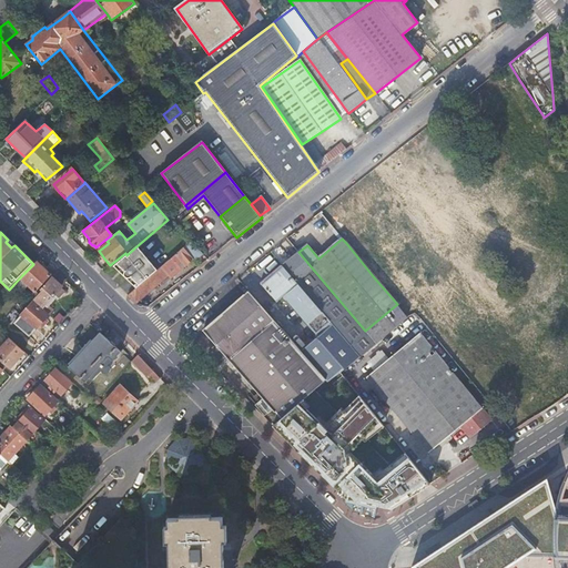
[(135,290),(128,296),(133,302),(135,304),(169,276),(171,280),(193,260),(194,262),(199,259),(203,255),(191,242),(158,271),(137,288),(135,290)]
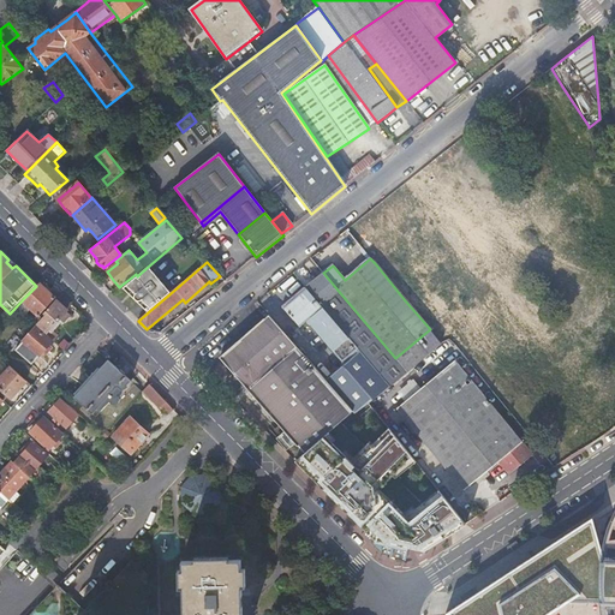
[(171,293),(148,267),(137,276),(123,288),(124,290),(125,287),(130,292),(135,296),(135,298),(136,300),(138,302),(139,302),(149,310),(147,312),(148,312),(171,293)]
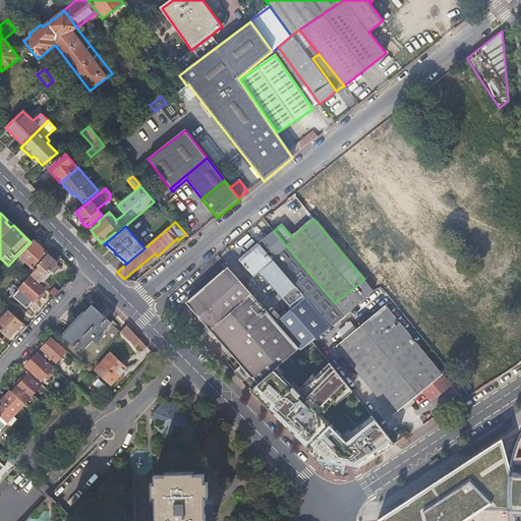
[(305,298),(330,327),(343,317),(345,315),(335,303),(284,243),(274,231),(266,238),(258,244),(273,261),(287,278),(303,296),(305,298)]
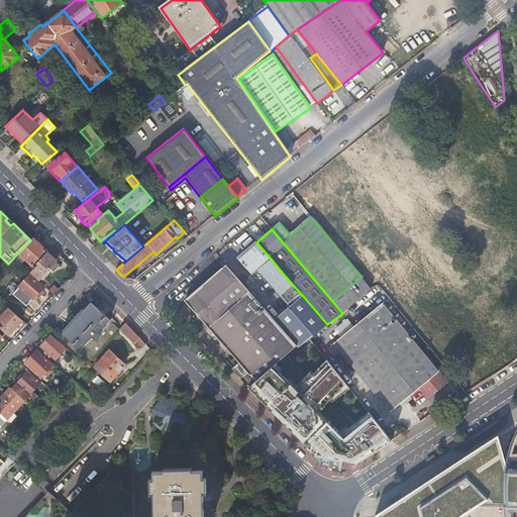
[(34,239),(22,252),(20,254),(31,265),(33,267),(36,263),(46,251),(40,245),(34,239)]
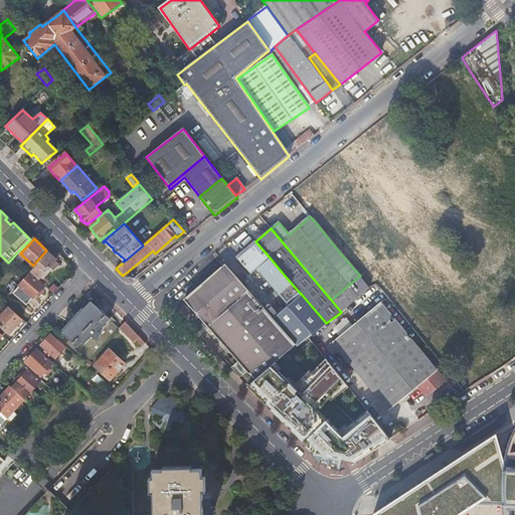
[(270,258),(255,241),(236,258),(251,275),(258,270),(287,304),(300,293),(284,275),(270,258)]
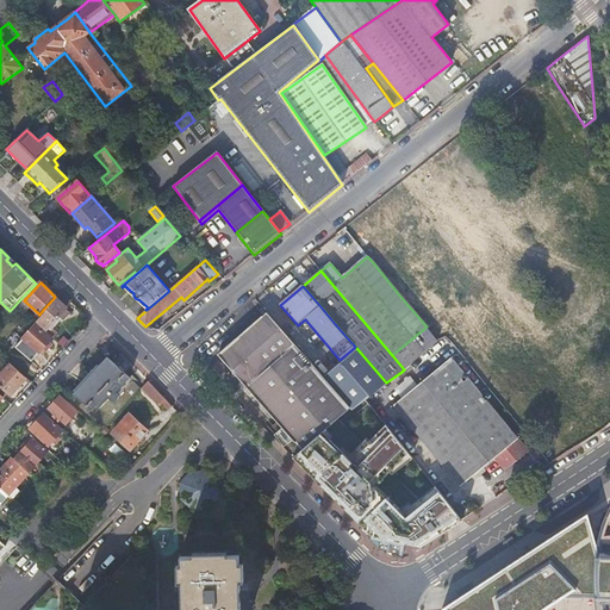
[(37,312),(32,319),(37,324),(53,338),(54,340),(56,336),(58,335),(54,330),(51,331),(49,328),(60,317),(62,319),(66,316),(69,312),(66,310),(67,309),(66,307),(72,303),(68,299),(60,291),(55,297),(56,299),(45,311),(43,310),(39,315),(37,312)]
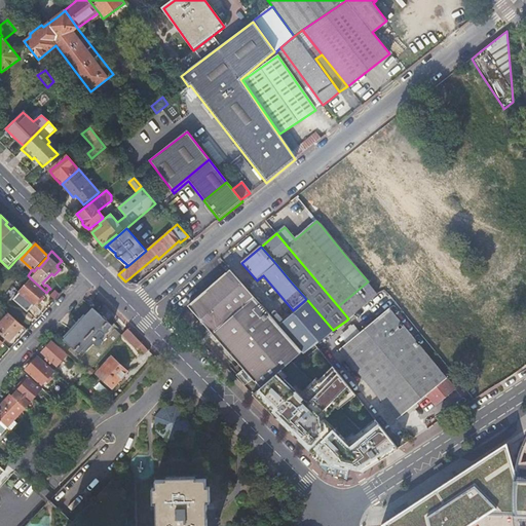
[(303,353),(230,270),(216,283),(189,306),(228,351),(260,388),(264,384),(265,383),(282,369),(289,364),(303,353)]
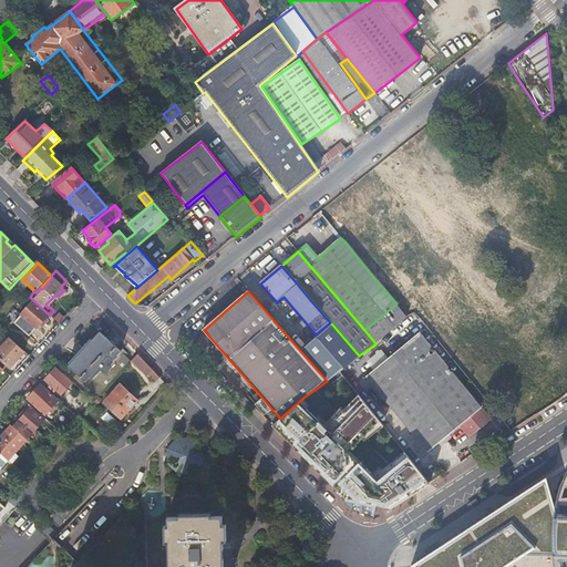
[(49,307),(58,297),(55,295),(45,305),(48,308),(49,307)]
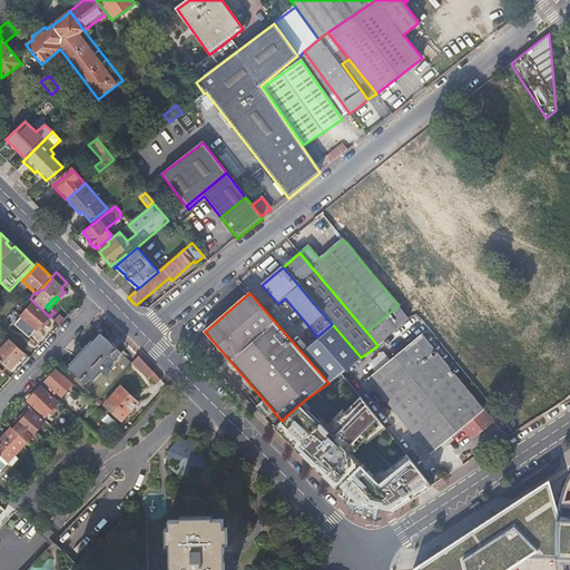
[(49,316),(35,303),(15,325),(29,338),(35,332),(40,326),(45,321),(49,316)]
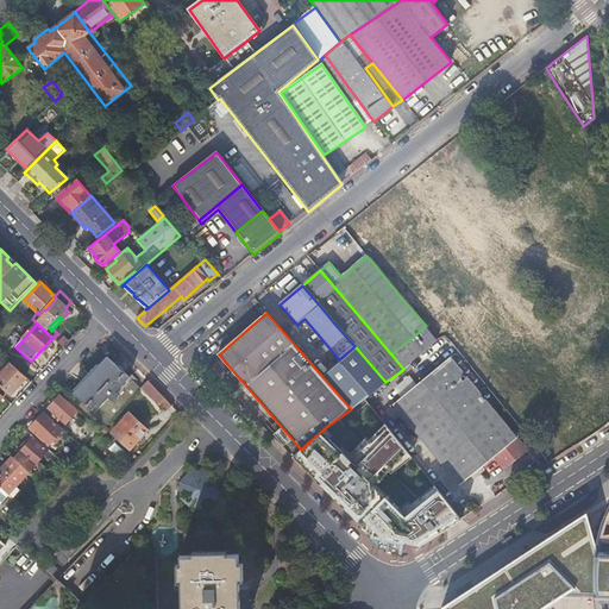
[(56,336),(54,339),(62,347),(66,344),(56,336)]
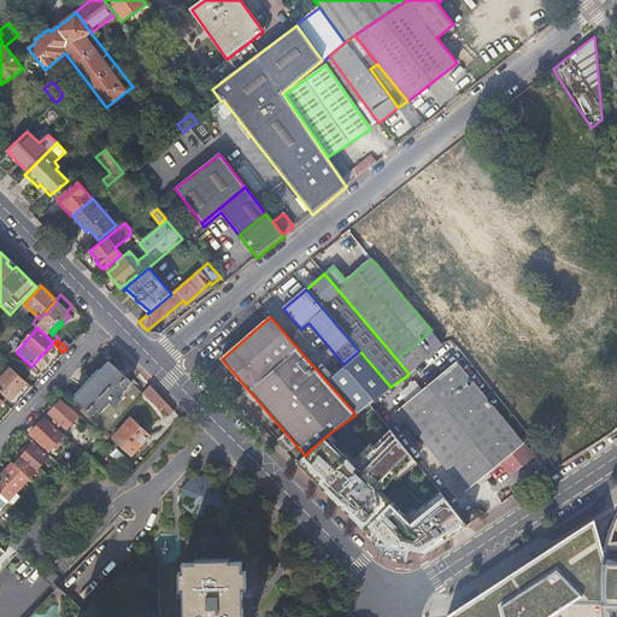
[(369,404),(371,403),(391,387),(362,353),(336,375),(327,382),(356,415),(369,404)]
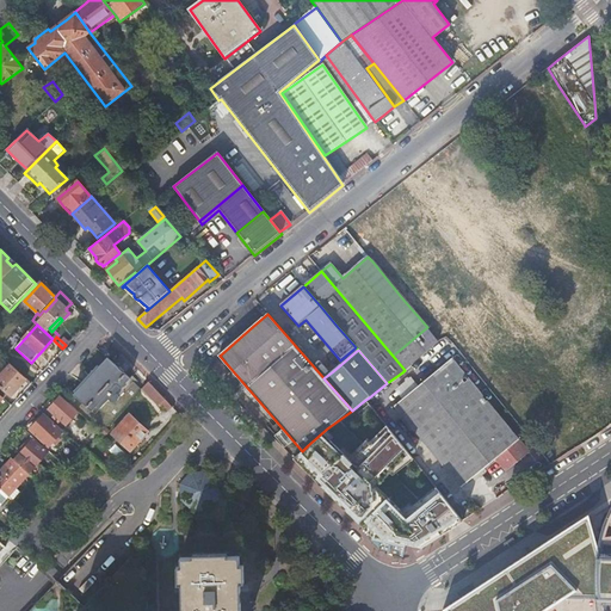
[(75,394),(74,395),(91,412),(96,407),(106,396),(109,399),(110,402),(111,403),(115,403),(117,403),(118,401),(119,397),(118,395),(116,394),(113,393),(111,392),(117,386),(121,389),(124,386),(130,380),(124,374),(119,369),(109,358),(99,368),(88,380),(75,394)]
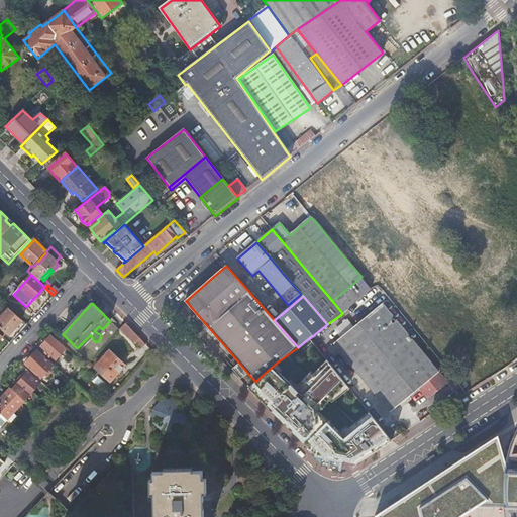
[(381,304),(351,328),(333,344),(389,413),(407,398),(419,389),(427,399),(445,383),(381,304)]
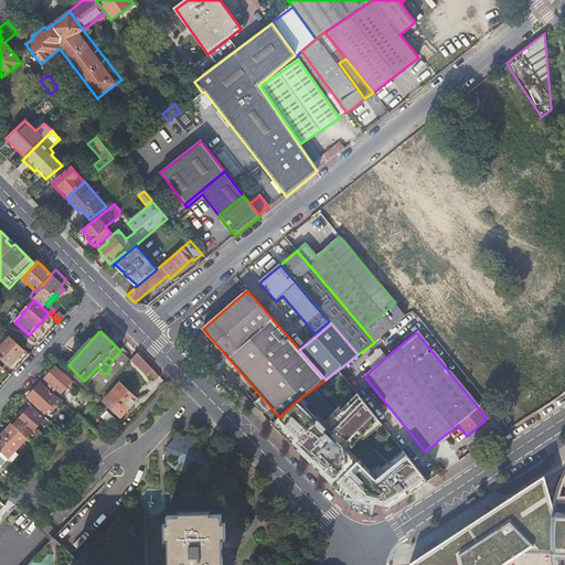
[(18,359),(25,351),(10,338),(0,349),(0,365),(2,369),(7,364),(10,368),(18,359)]
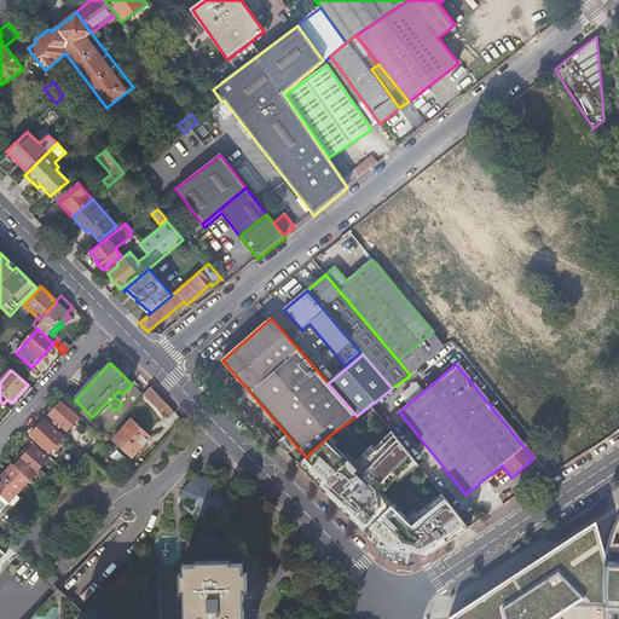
[(75,397),(76,399),(100,372),(99,371),(75,397)]
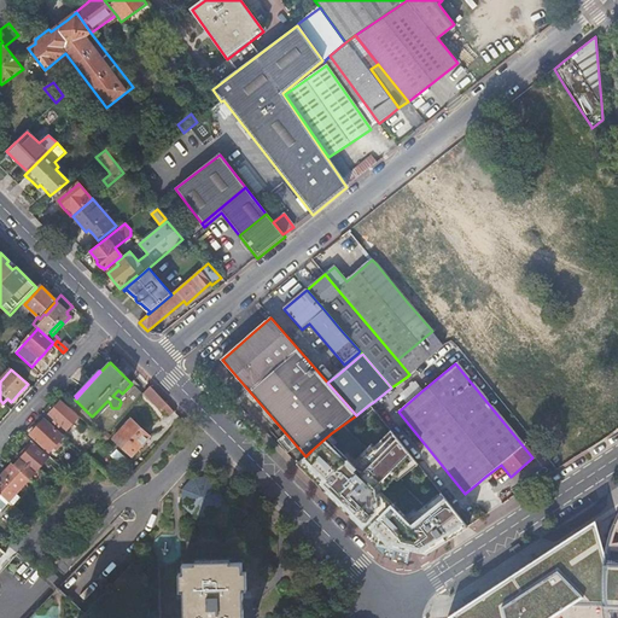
[(175,412),(153,388),(145,396),(161,410),(163,409),(170,417),(173,414),(175,412)]
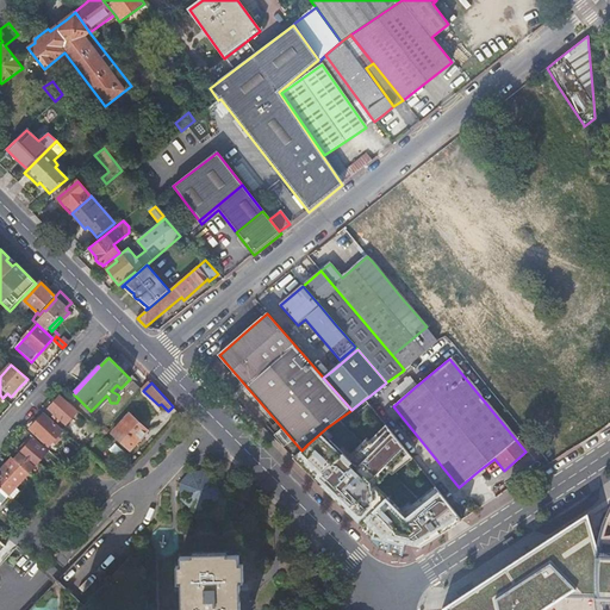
[(66,425),(78,412),(67,402),(61,396),(55,403),(49,410),(55,415),(53,417),(58,423),(61,421),(66,425)]
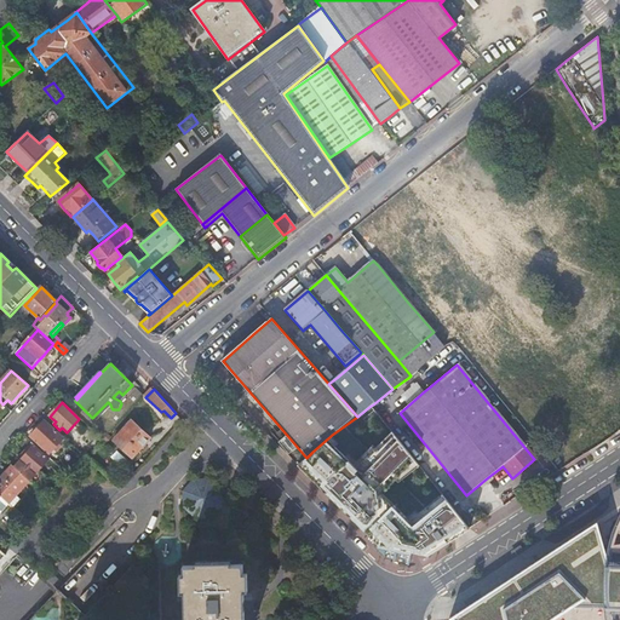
[(108,402),(97,413),(99,415),(110,405),(108,402)]
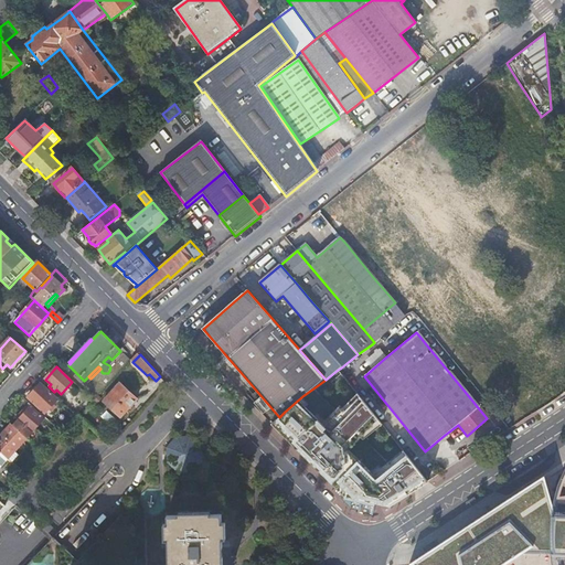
[(59,400),(41,384),(34,391),(28,398),(45,414),(50,409),(52,412),(56,407),(53,405),(59,400)]
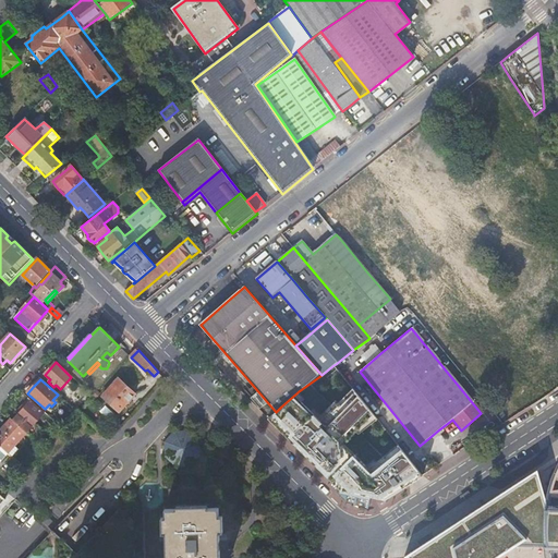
[(118,379),(102,396),(119,412),(135,396),(118,379)]
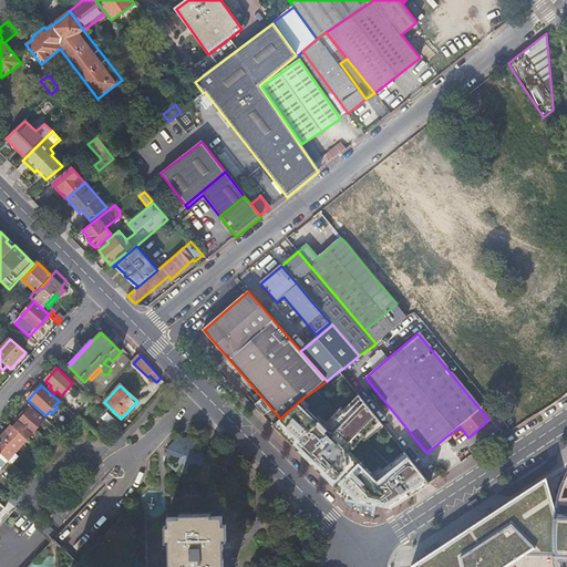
[(20,420),(13,428),(27,440),(45,420),(29,405),(23,412),(18,418),(20,420)]
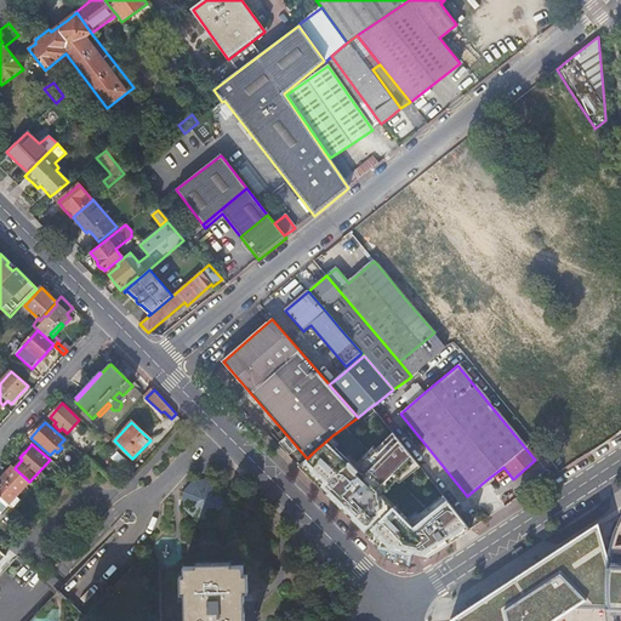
[(329,448),(302,469),(385,551),(391,556),(396,558),(400,560),(406,562),(411,562),(417,560),(423,559),(429,556),(467,530),(449,510),(415,534),(380,497),(414,463),(399,448),(364,480),(329,448)]
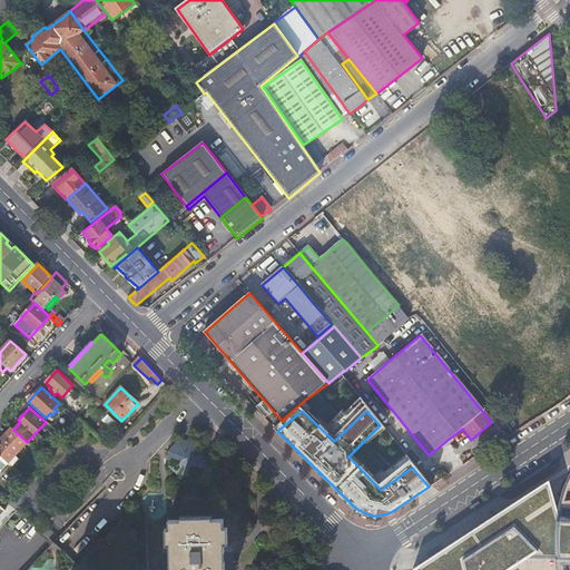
[(0,440),(0,454),(9,463),(16,455),(27,442),(13,430),(11,428),(2,438),(0,440)]
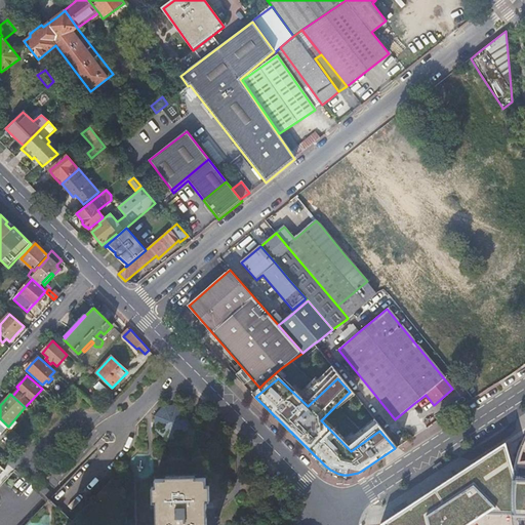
[(177,436),(191,423),(169,401),(157,413),(177,436)]
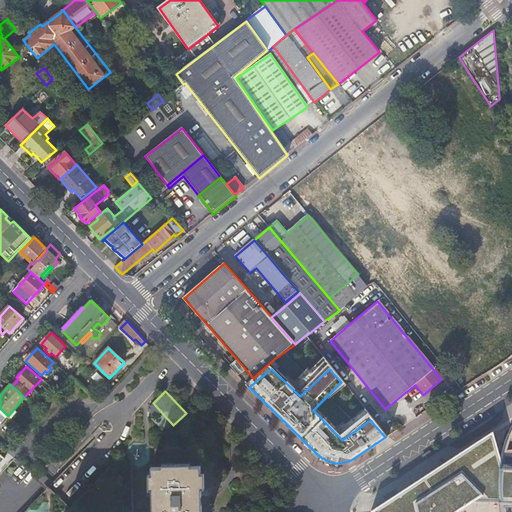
[(14,409),(8,416),(11,419),(17,412),(14,409)]
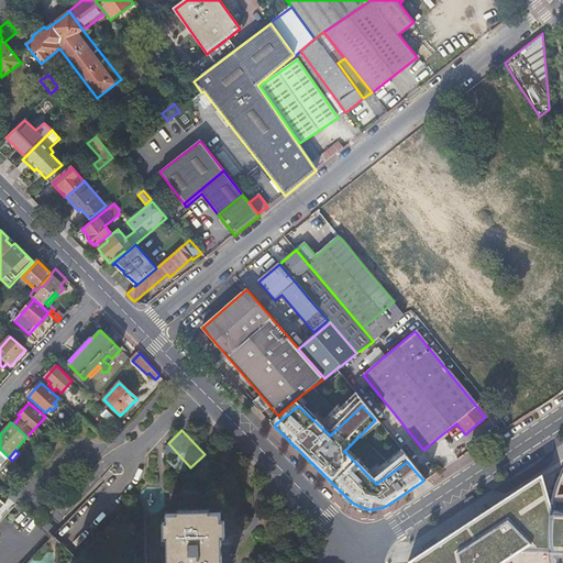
[(562,562),(562,475),(561,479),(556,490),(552,501),(544,476),(406,562),(407,562),(562,562)]
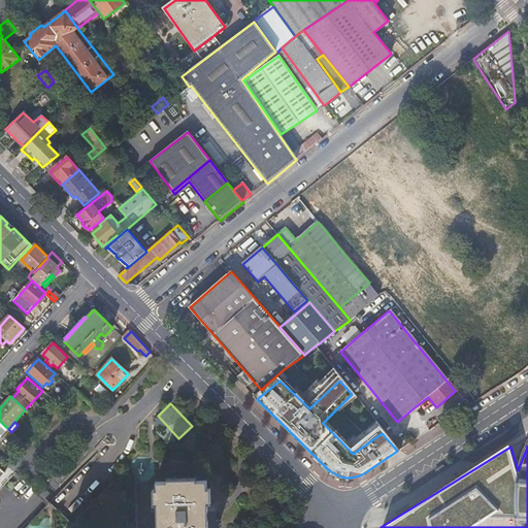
[(0,474),(9,465),(7,463),(0,456),(0,474)]
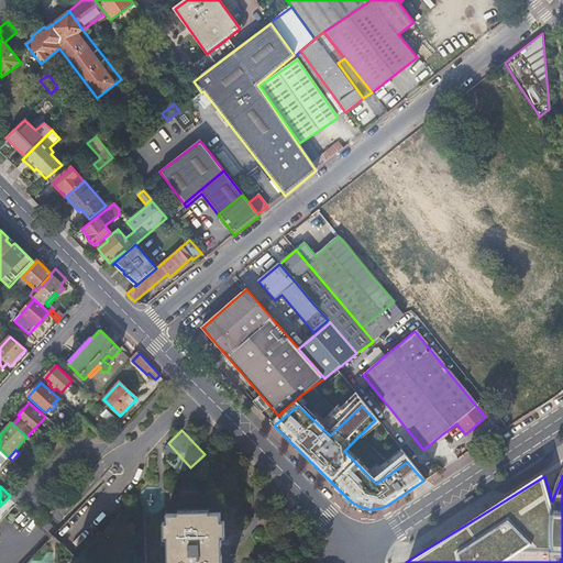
[(0,520),(17,501),(10,496),(0,506),(0,520)]
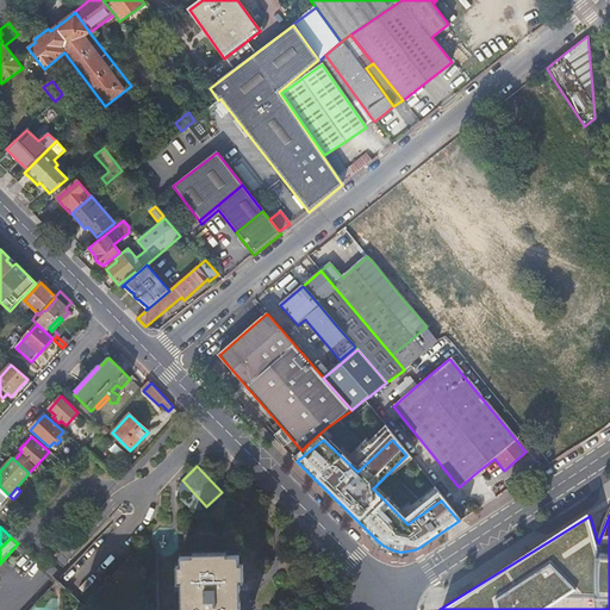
[(238,609),(238,601),(238,583),(242,583),(242,564),(237,565),(237,556),(179,558),(179,566),(174,566),(175,584),(179,584),(180,609),(238,609)]
